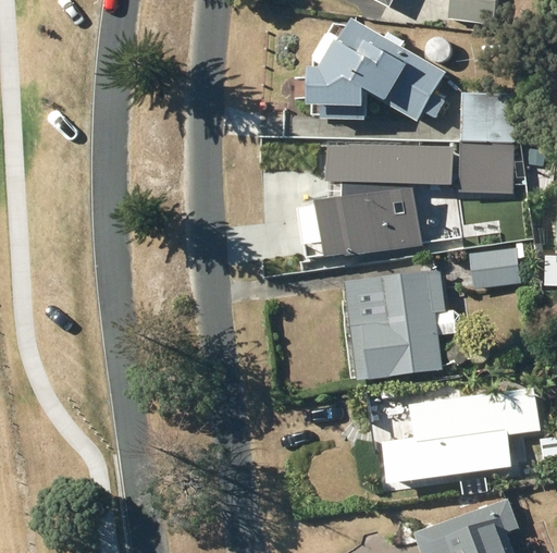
[(449,0),(447,20),(492,25),(494,0),(449,0)]
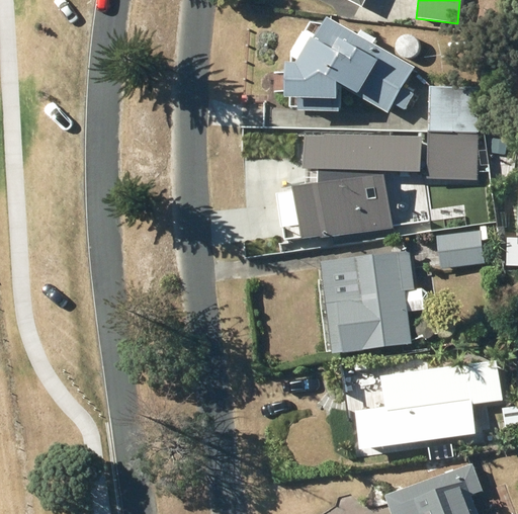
[(284,74),(275,74),(275,107),(290,107),(290,116),(332,116),(332,94),(347,103),(349,99),(382,118),(387,108),(399,114),(408,99),(397,92),(399,88),(407,74),(401,70),(322,23),(313,37),(301,30),(287,56),(293,60),(288,69),(284,74)]
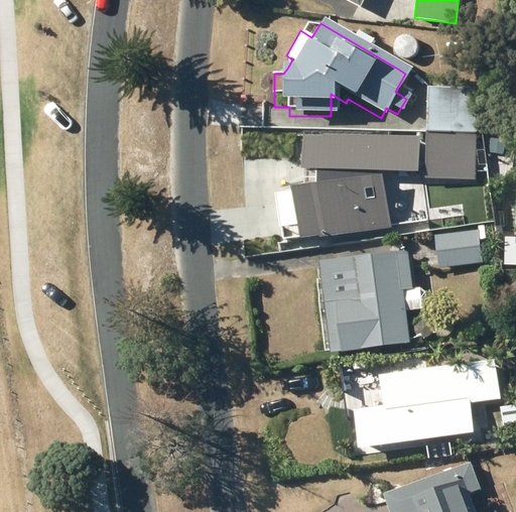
[(427,86),(426,131),(477,132),(478,87),(427,86)]
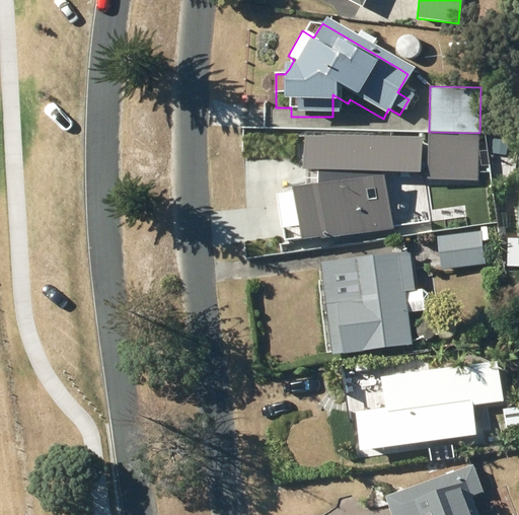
[(518,117),(508,116),(506,130),(518,131),(518,117)]
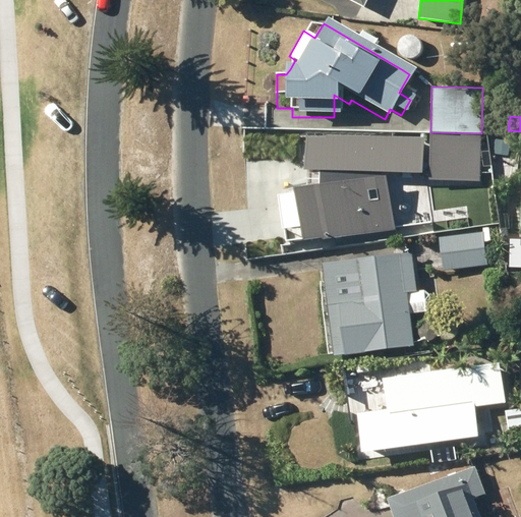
[(430,132),(429,177),(479,178),(481,133),(430,132)]
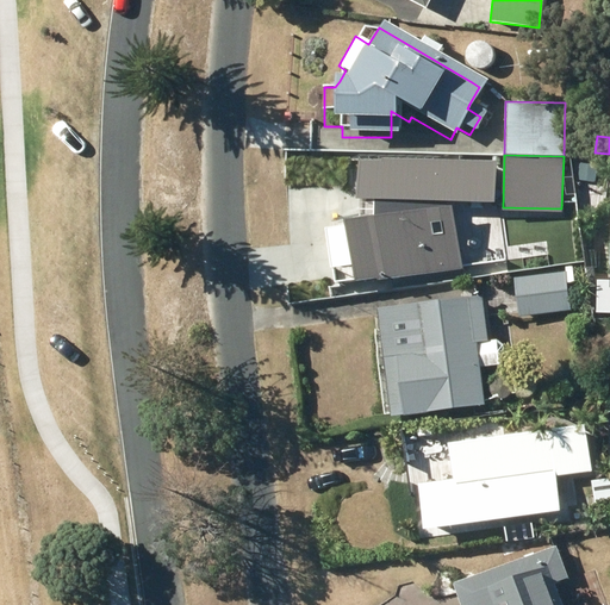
[(332,261),(391,269),(393,251),(467,262),(480,178),(410,167),(408,185),(403,184),(396,231),(337,223),(332,261)]
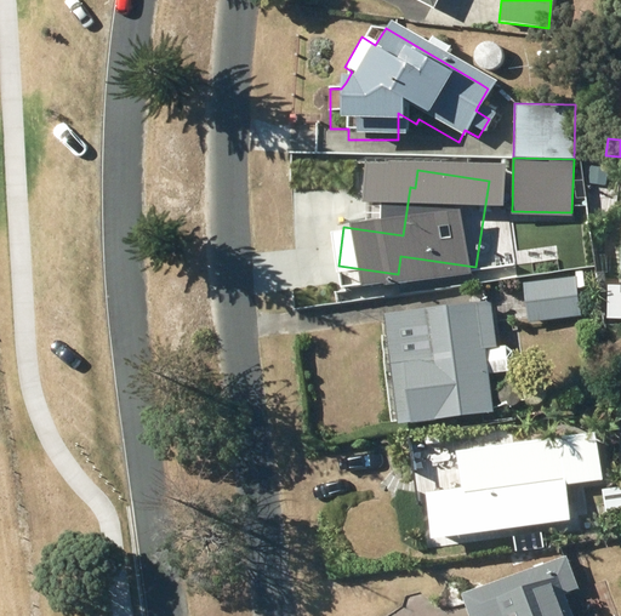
[(582,273),(575,274),(575,275),(523,281),(528,323),(577,318),(575,290),(585,289),(582,273)]
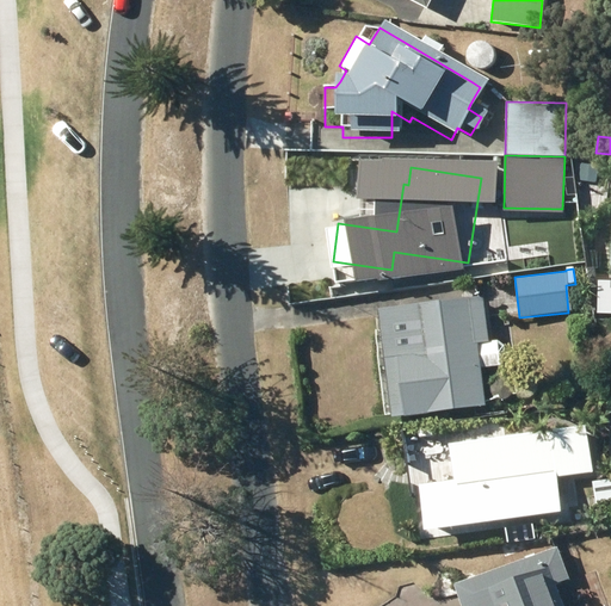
[(476,342),(487,341),(482,297),(378,309),(390,414),(483,403),(476,342)]
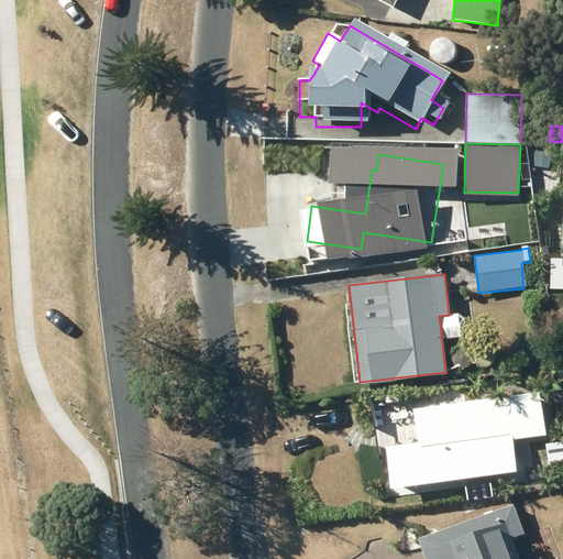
[(411,407),(416,441),(384,446),(389,486),(516,471),(511,440),(545,436),(540,392),(449,403),(446,391),(421,393),(423,406),(411,407)]
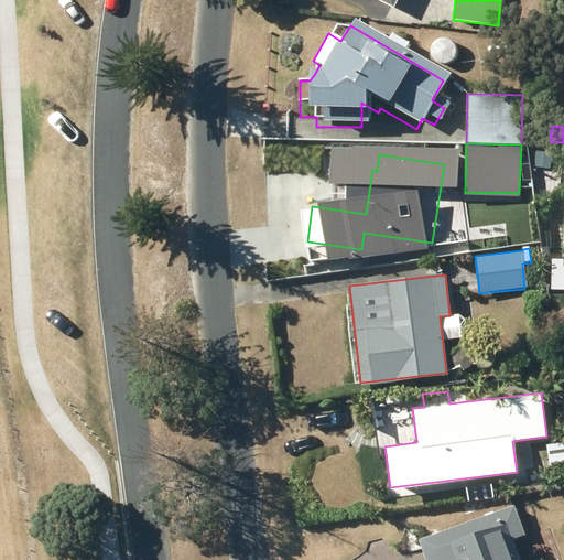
[(563,445),(551,448),(554,470),(563,467),(563,445)]
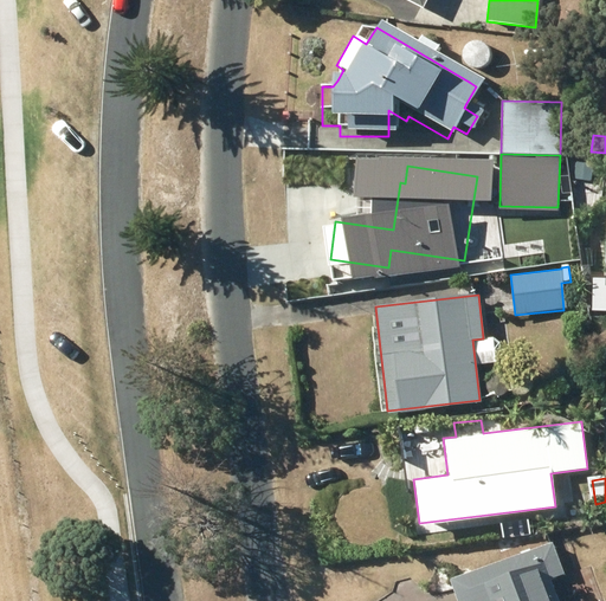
[(558,600),(549,579),(563,573),(552,540),(450,580),(457,600),(558,600)]
